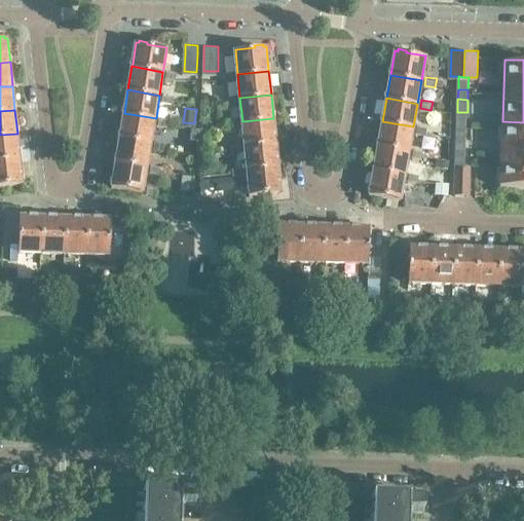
[(466,121),(468,112),(457,112),(457,121),(466,121)]
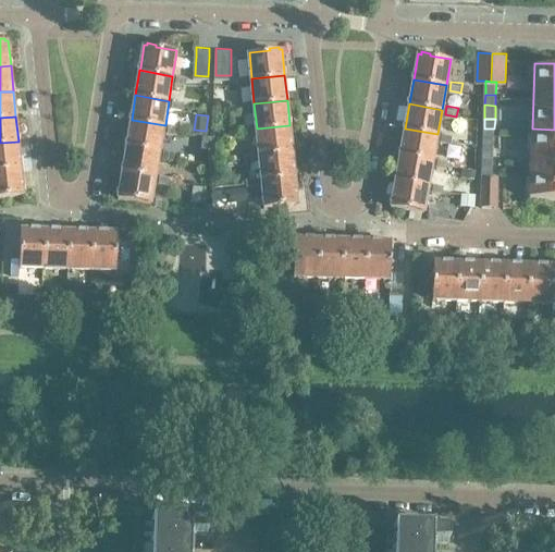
[(161,150),(165,125),(132,120),(127,145),(161,150)]
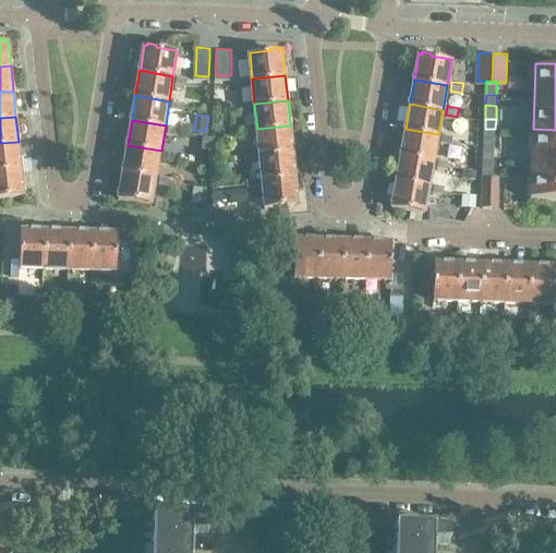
[(214,123),(214,133),(224,133),(224,124),(214,123)]
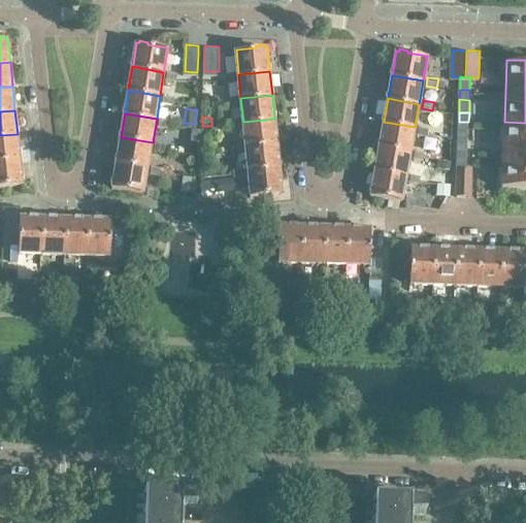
[(277,142),(274,119),(243,122),(245,145),(277,142)]
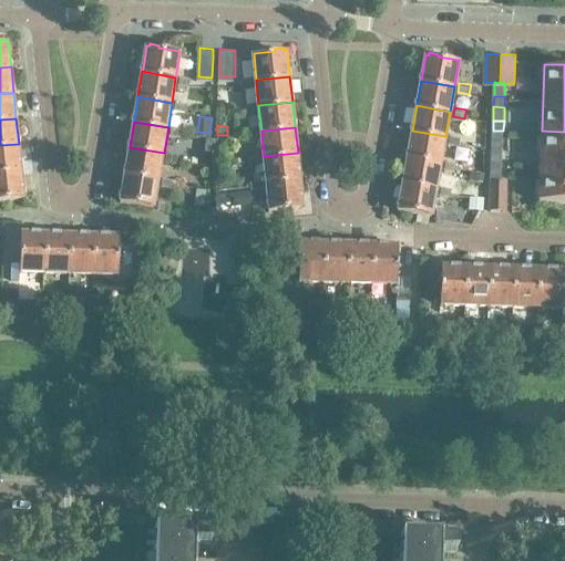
[(441,162),(445,136),(412,131),(408,156),(441,162)]
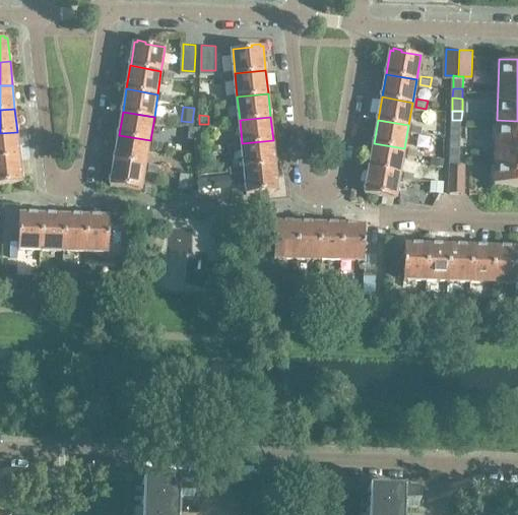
[(461,133),(461,120),(452,120),(451,132),(461,133)]
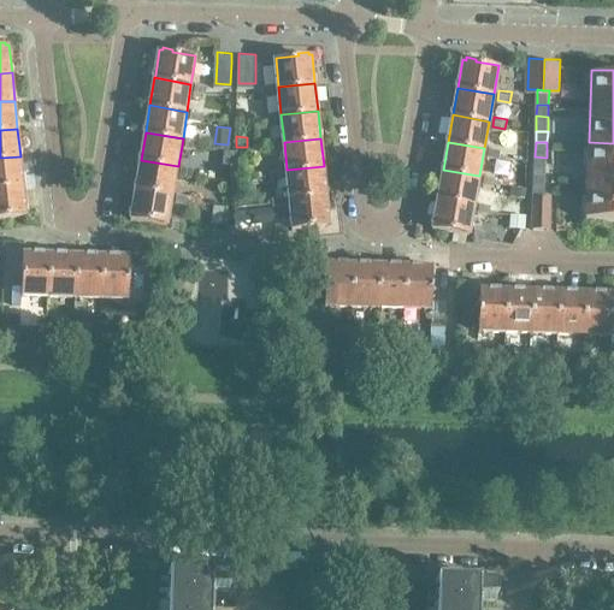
[(613,143),(589,142),(586,215),(613,217),(613,143)]
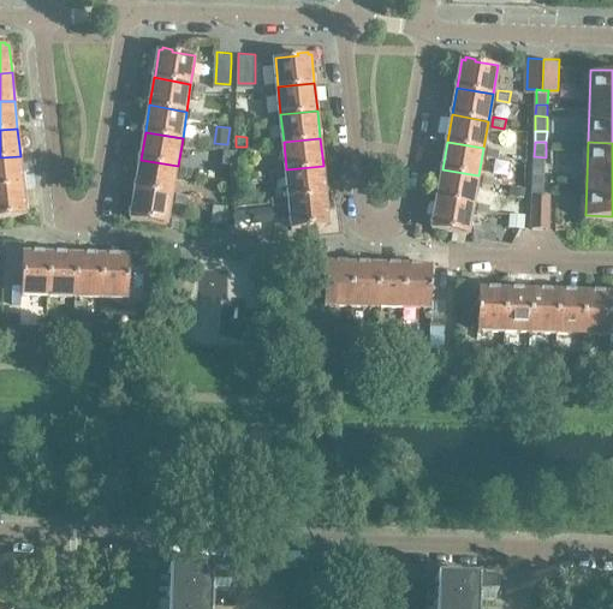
[(501,147),(488,144),(487,154),(499,156),(501,147)]
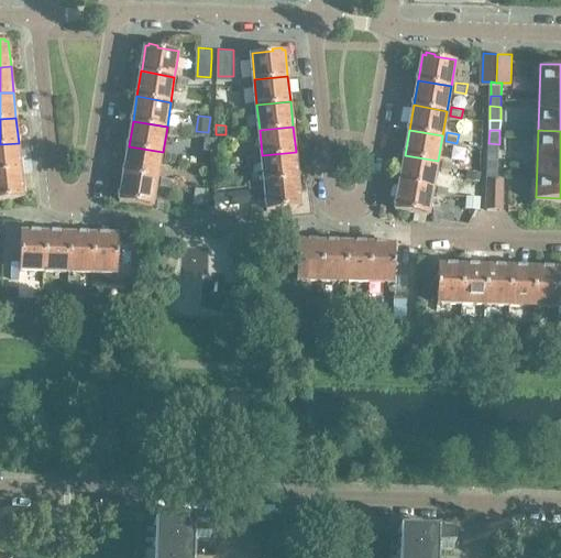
[(217,148),(218,138),(208,137),(206,137),(206,148),(208,148),(217,148)]
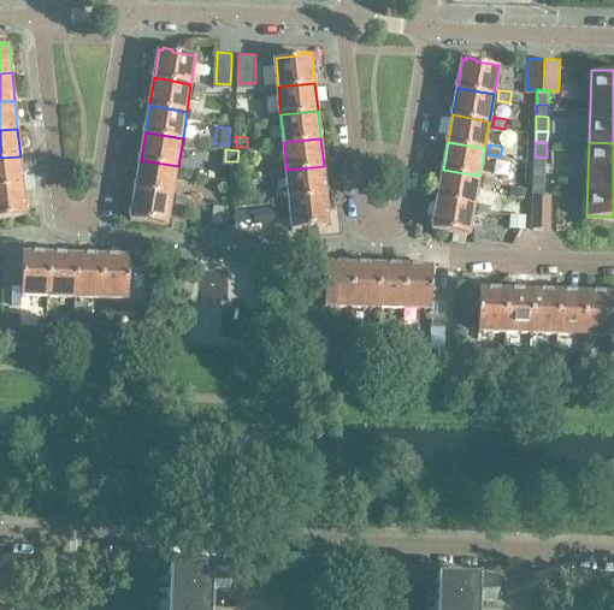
[(529,157),(518,155),(514,175),(524,177),(529,157)]
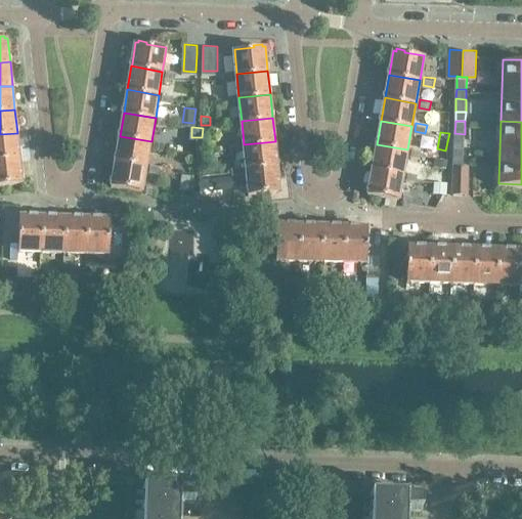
[(0,158),(19,157),(17,133),(0,134),(0,158)]
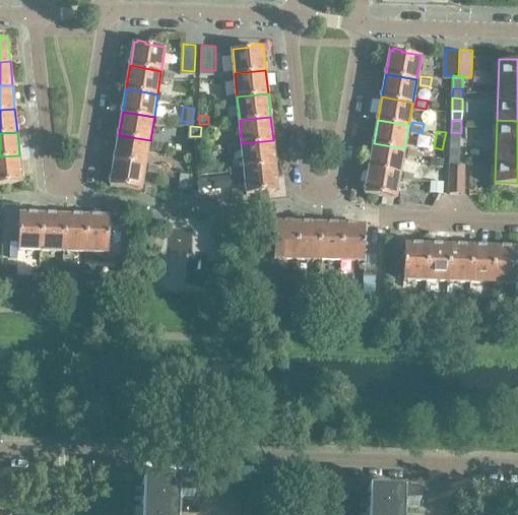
[(461,142),(461,133),(451,132),(451,142),(461,142)]
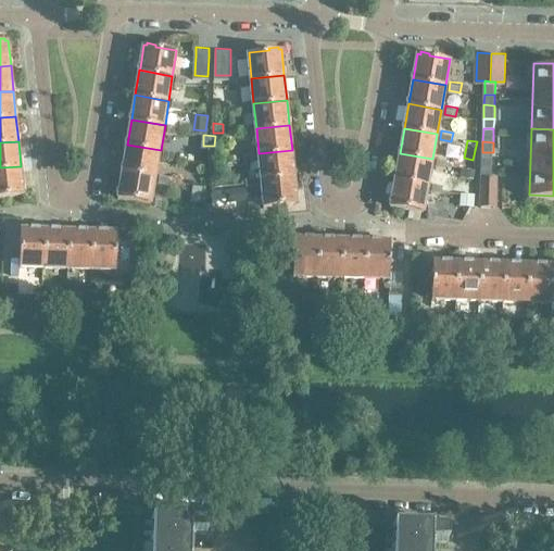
[(156,175),(161,150),(127,145),(123,170),(156,175)]
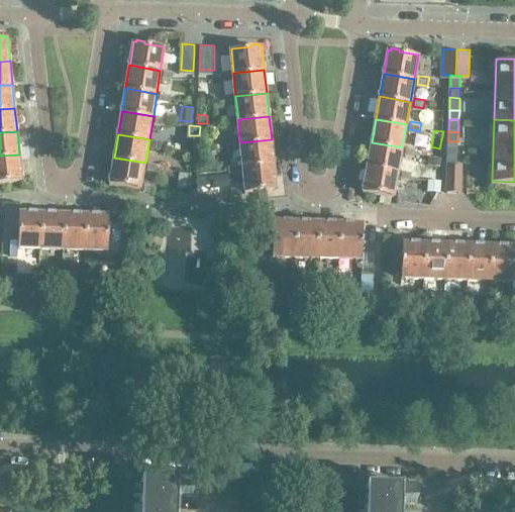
[(274,163),(272,139),(240,142),(242,155),(237,156),(238,165),(229,166),(230,172),(244,170),(243,166),(274,163)]
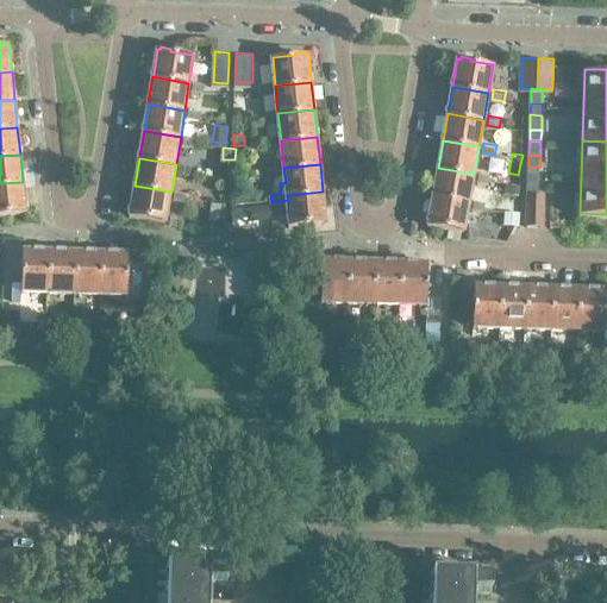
[(539,182),(540,167),(529,167),(529,182),(539,182)]
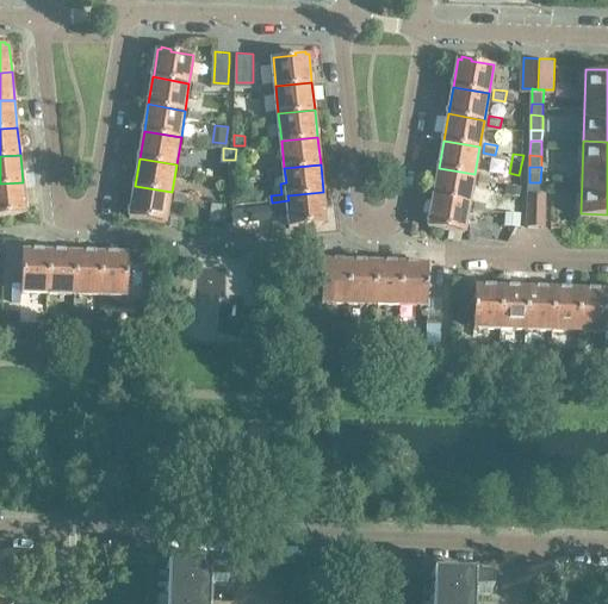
[(470,201),(475,174),(439,168),(434,195),(470,201)]
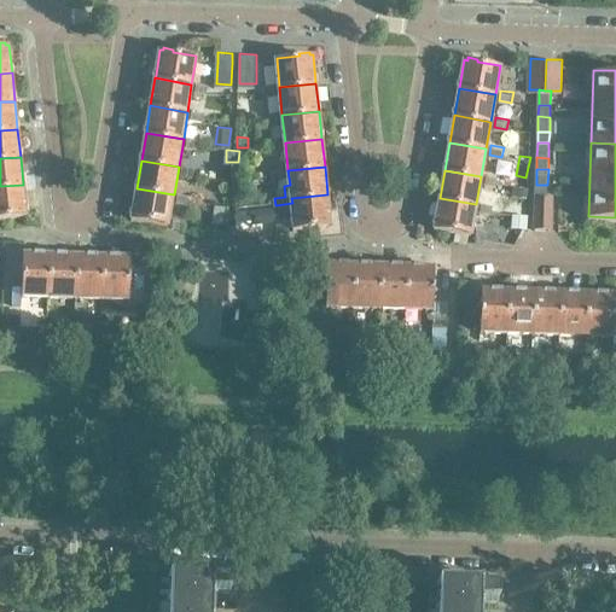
[(499,175),(486,173),(484,182),(497,185),(499,175)]
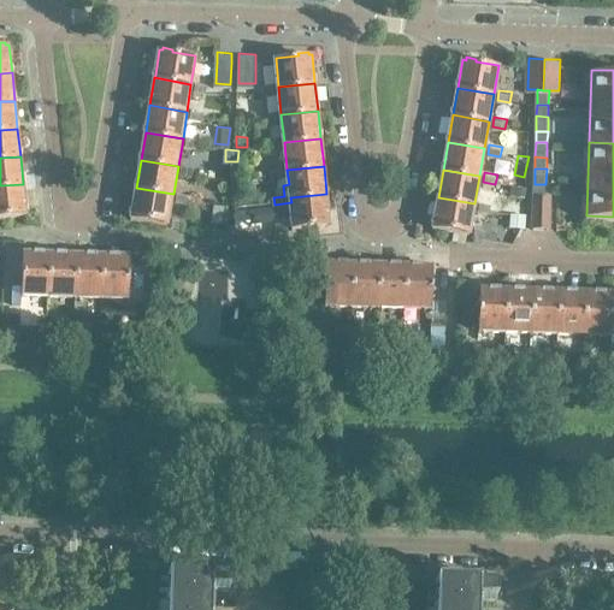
[(0,214),(27,212),(23,184),(0,185),(0,214)]
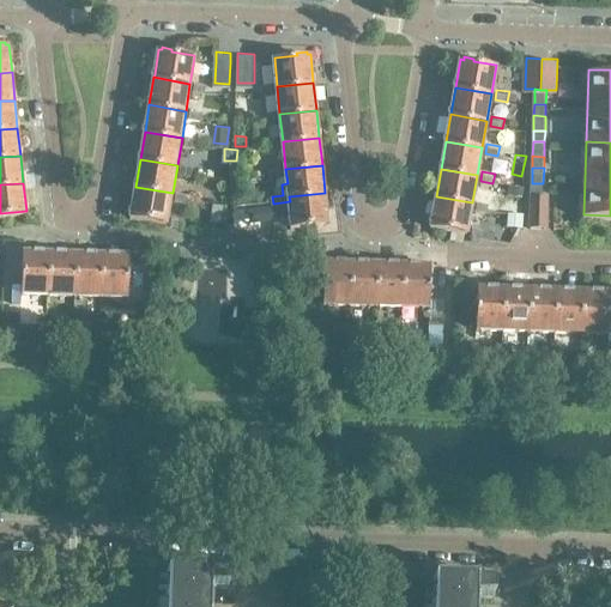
[(543,194),(543,183),(532,183),(531,194),(543,194)]
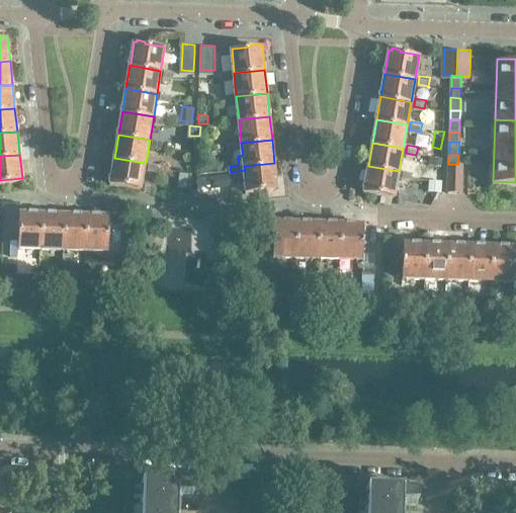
[(143,187),(146,163),(114,158),(110,182),(143,187)]
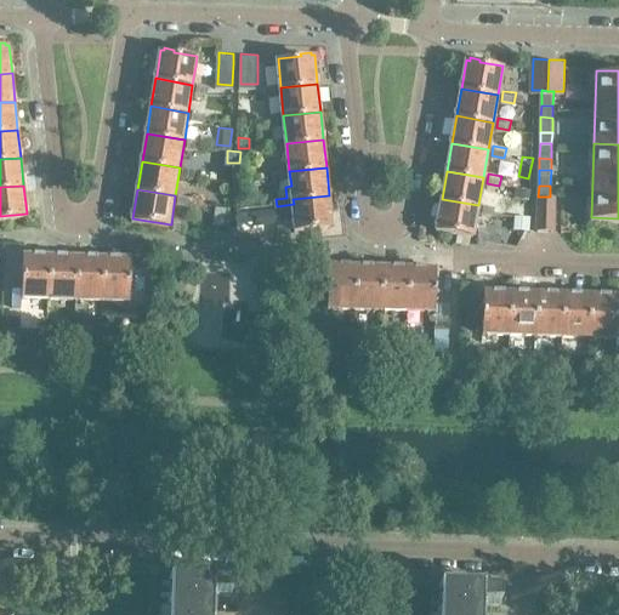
[(333,225),(329,195),(293,199),(294,204),(296,228),(333,225)]
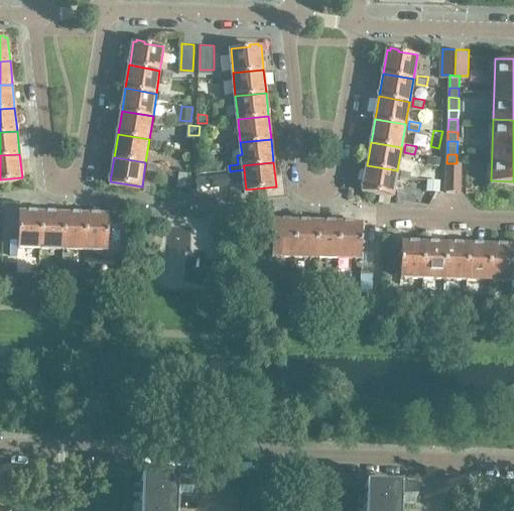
[(463,163),(457,163),(446,163),(446,182),(446,188),(462,189),(462,183),(463,163)]
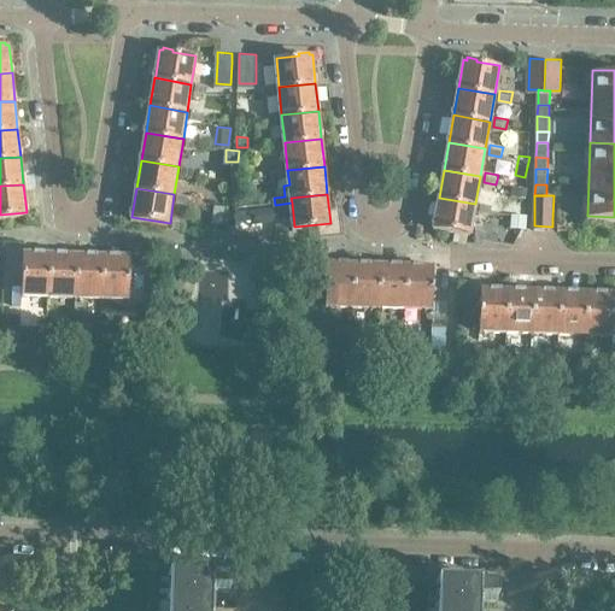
[(470,233),(475,204),(439,198),(434,225),(470,233)]
